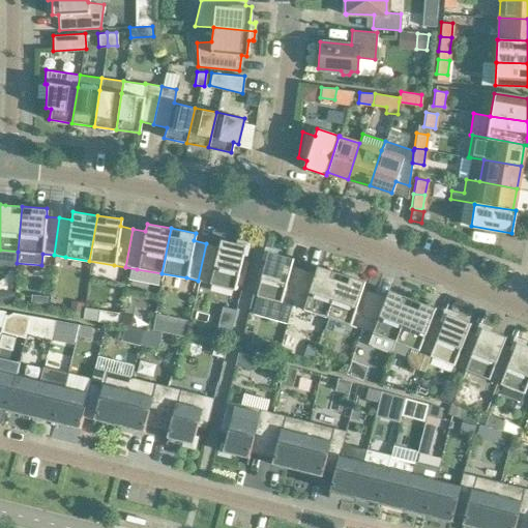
[(206,243),(198,281),(208,283),(208,284),(234,290),(235,283),(241,284),(246,264),(245,264),(244,266),(240,265),(245,245),(221,239),(218,246),(206,243)]
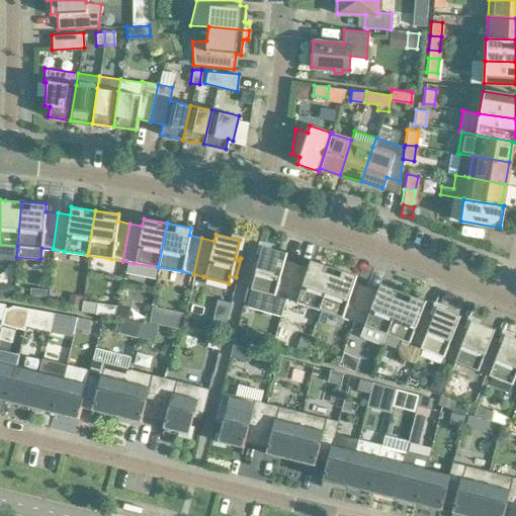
[(280,315),(284,297),(295,263),(284,259),(286,252),(262,245),(256,264),(253,263),(254,261),(253,261),(243,301),(266,307),(265,311),(279,315),(280,315)]
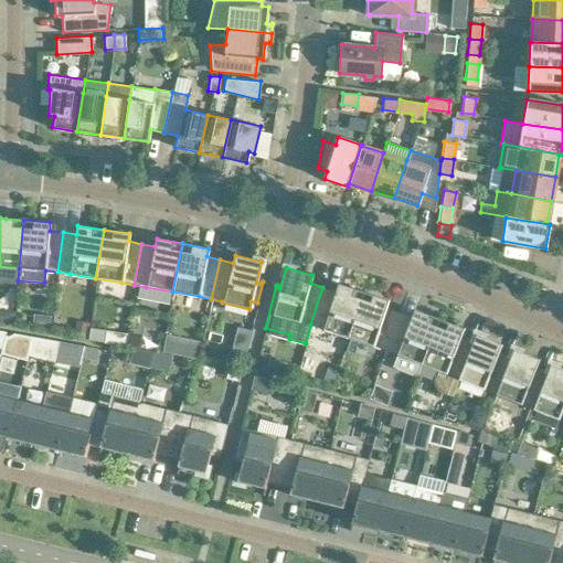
[(322,329),(348,338),(363,291),(338,283),(336,290),(322,287),(310,325),(322,329)]
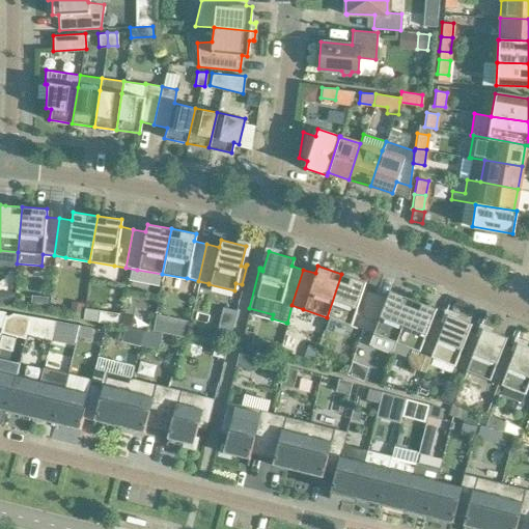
[(351,325),(361,329),(374,294),(362,288),(365,282),(341,274),(327,317),(351,325)]
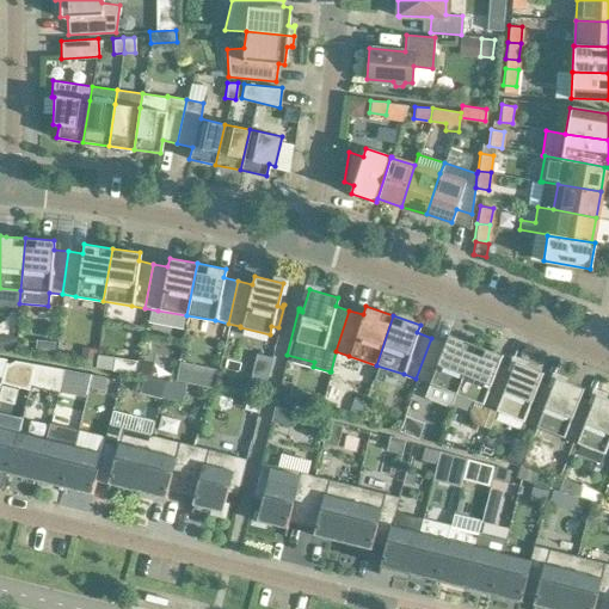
[(454,394),(455,394),(474,345),(448,334),(444,343),(431,338),(416,379),(429,383),(430,383),(424,397),(449,406),(454,394)]
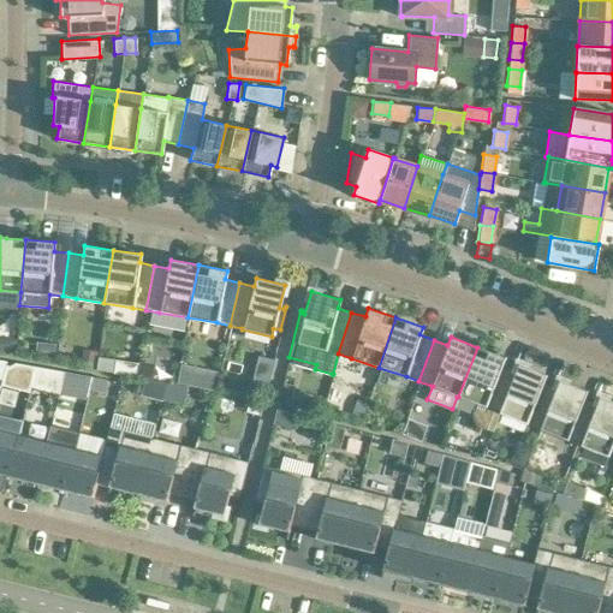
[(6,340),(5,350),(15,351),(16,338),(10,338),(6,340)]
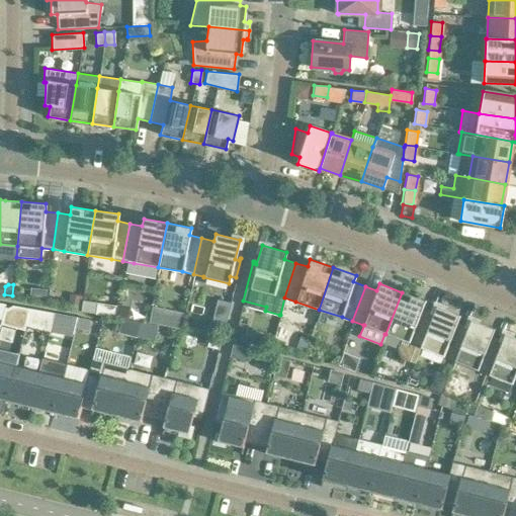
[(434,313),(433,313),(422,308),(425,302),(402,292),(385,334),(400,340),(398,347),(397,348),(397,349),(397,351),(397,352),(398,353),(398,355),(399,356),(400,357),(402,359),(413,363),(420,347),(434,313)]
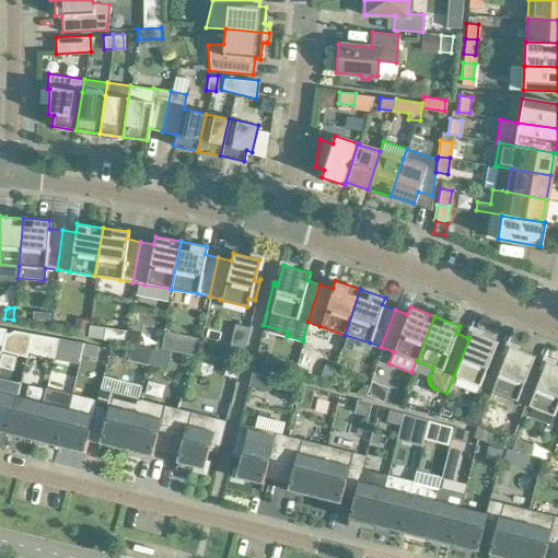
[(74,318),(72,330),(85,333),(88,321),(74,318)]
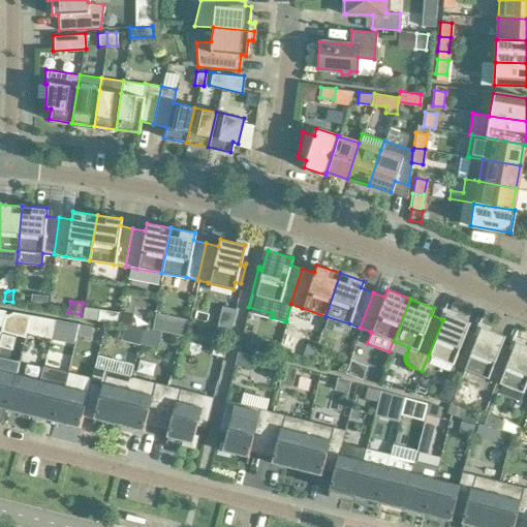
[(99,307),(84,306),(82,317),(97,319),(96,320),(116,324),(118,310),(99,307)]
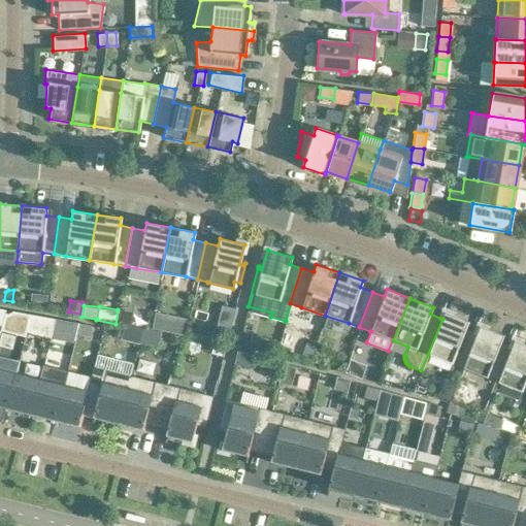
[(5,309),(1,325),(0,330),(24,335),(25,334),(29,315),(5,309)]
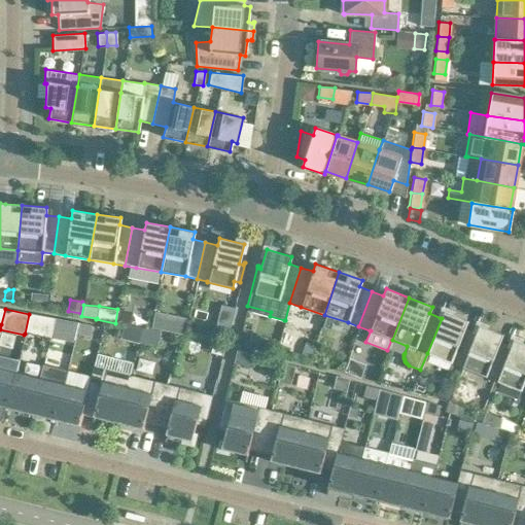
[(116,322),(123,323),(129,324),(132,311),(118,309),(116,322)]
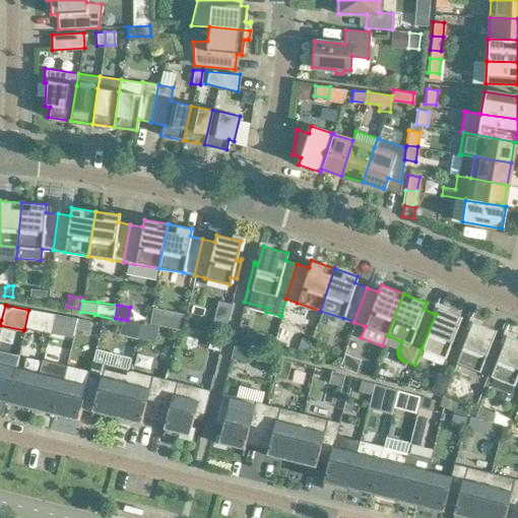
[(455,363),(456,363),(470,328),(469,328),(458,323),(461,317),(438,308),(435,314),(436,314),(422,348),(444,359),(444,358),(455,363)]
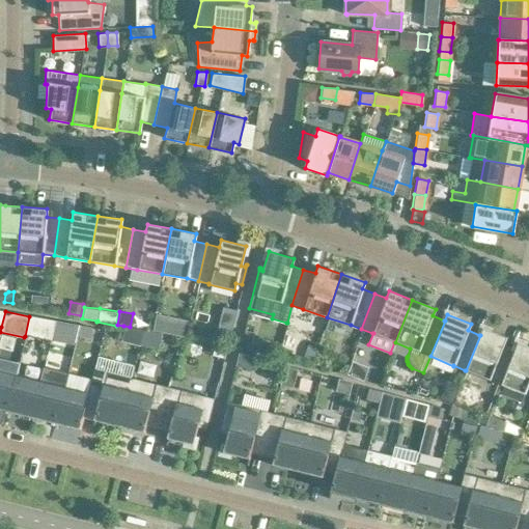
[(156,315),(154,329),(185,335),(188,322),(156,315)]
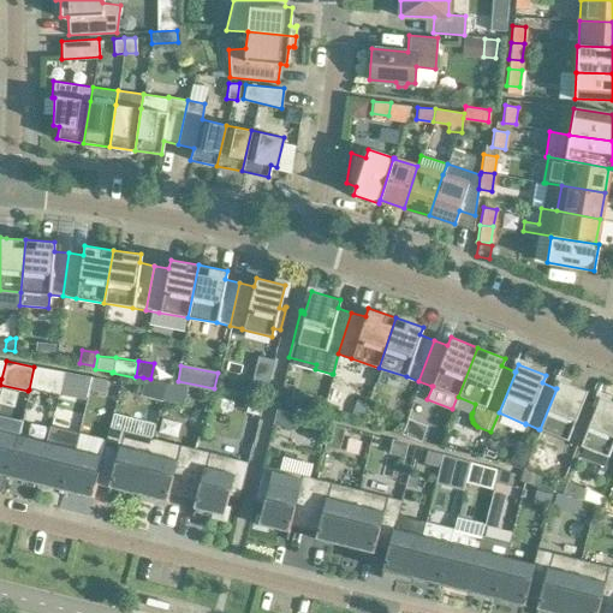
[(63,372),(34,367),(29,390),(57,397),(63,372)]
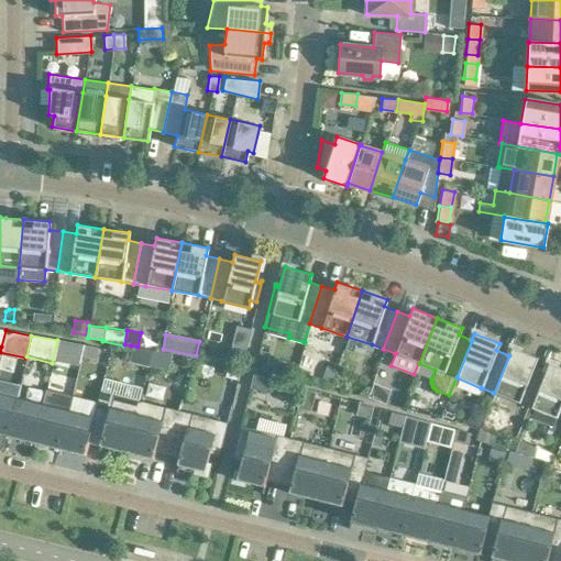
[(66,353),(80,355),(83,344),(68,342),(66,353)]
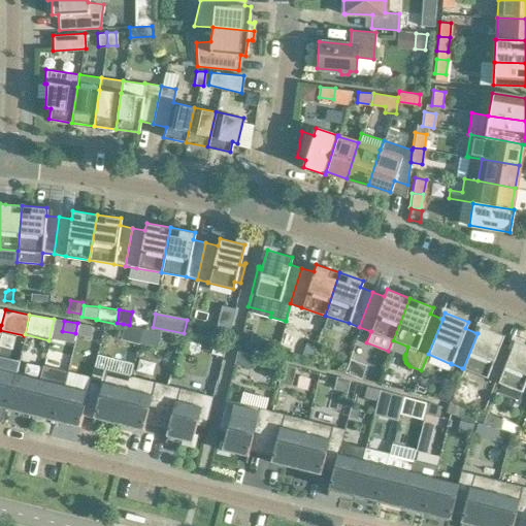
[(77,323),(75,333),(89,336),(91,325),(77,323)]
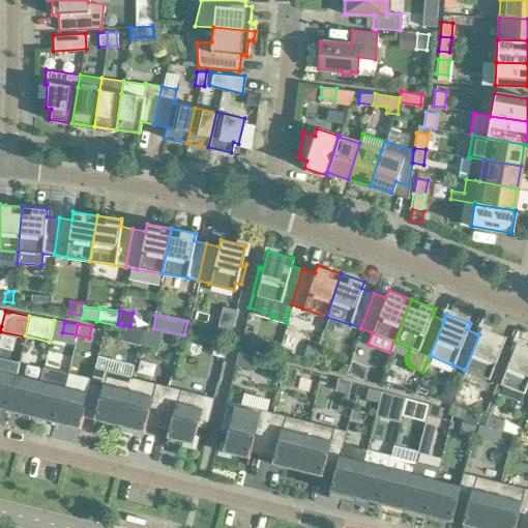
[(120,339),(139,344),(142,328),(129,326),(123,325),(120,339)]
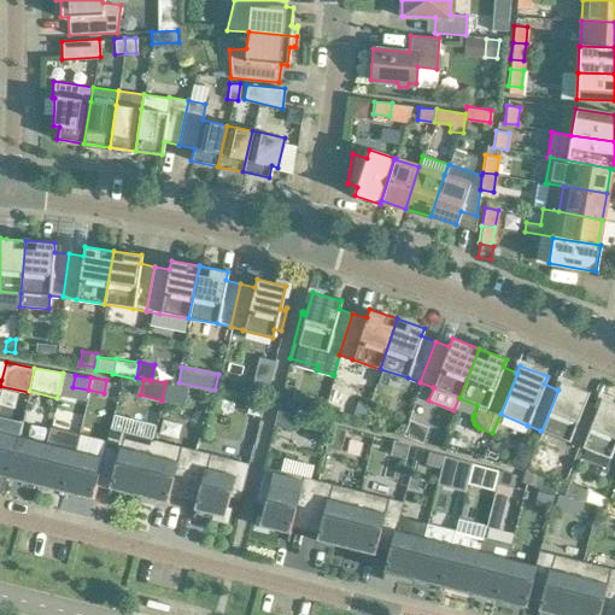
[(581,447),(599,405),(598,405),(585,400),(589,392),(561,381),(557,390),(558,390),(542,431),(568,441),(581,446),(581,447)]
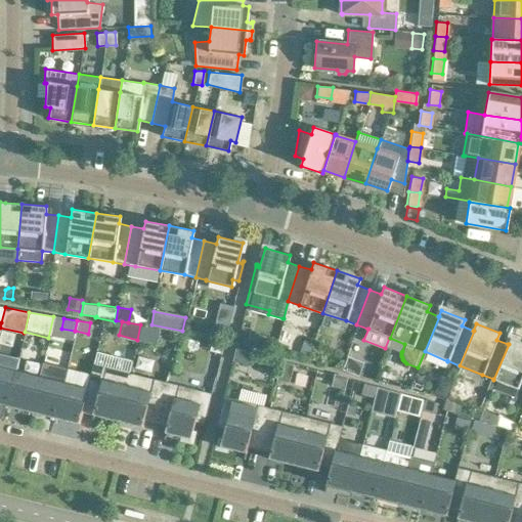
[(140,324),(137,340),(156,344),(159,329),(140,324)]
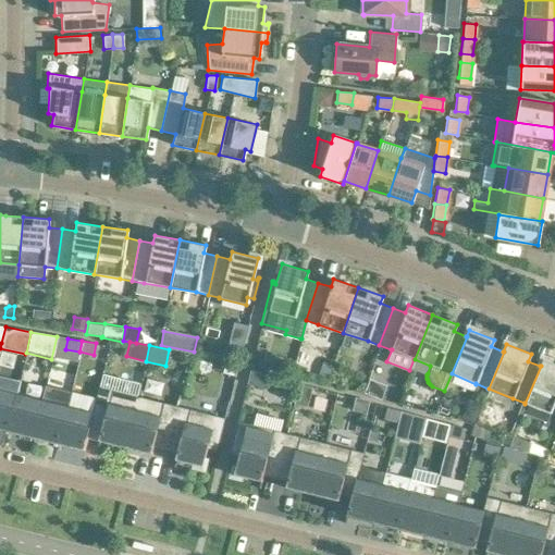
[(255,352),(251,364),(264,368),(268,355),(255,352)]
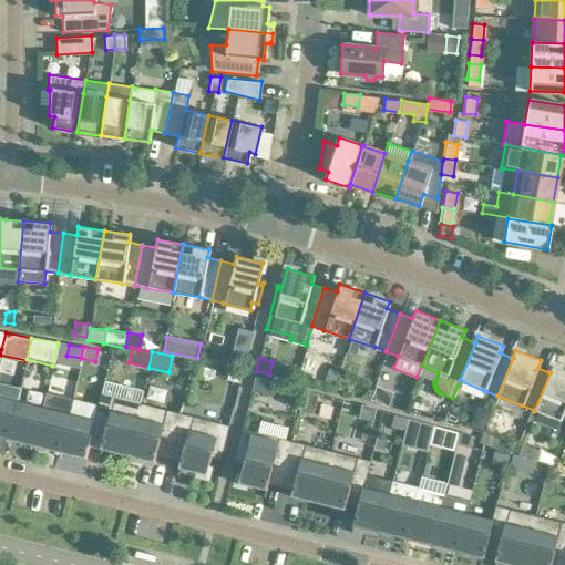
[(564,370),(553,366),(550,372),(551,372),(534,411),(560,421),(564,422),(564,370)]
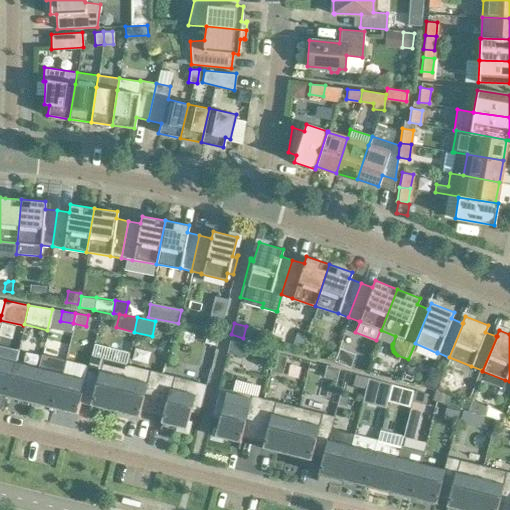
[(295,333),(292,345),(300,347),(304,336),(295,333)]
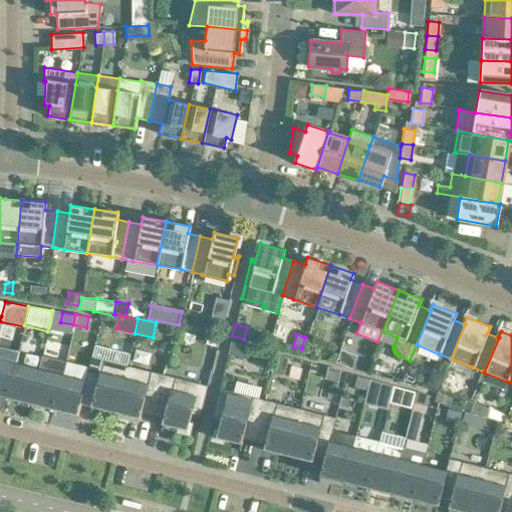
[(232,342),(230,350),(241,353),(243,345),(232,342)]
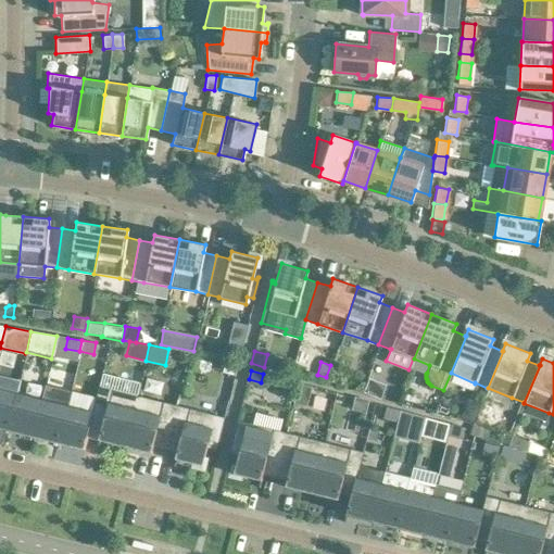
[(0,428),(7,430),(16,392),(19,379),(0,375),(0,428)]
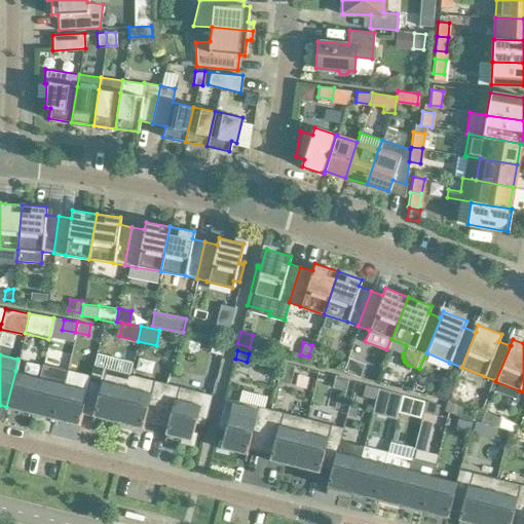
[(282,362),(277,379),(289,381),(294,365),(282,362)]
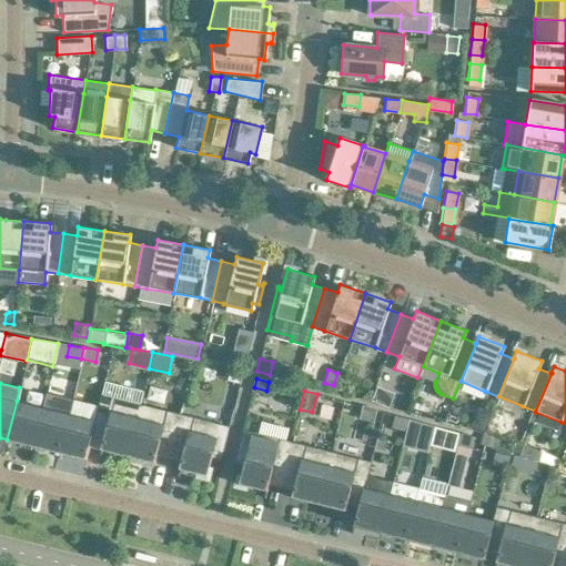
[(7,440),(32,446),(46,392),(41,407),(17,401),(7,440)]
